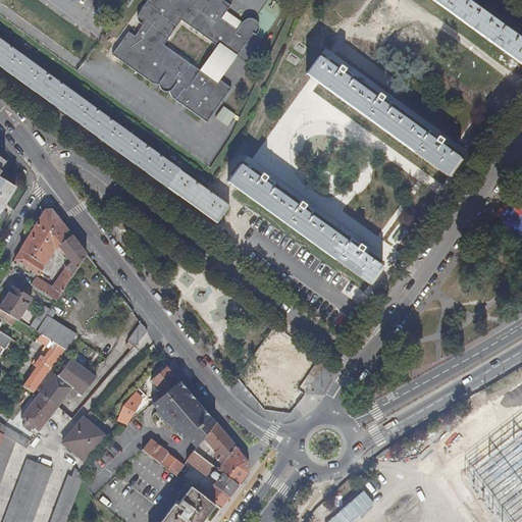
[(229,5),(222,0),(147,0),(140,11),(140,12),(137,15),(137,18),(138,21),(142,24),(134,35),(133,35),(133,36),(126,31),(110,54),(151,83),(158,84),(159,87),(161,90),(165,92),(170,93),(173,99),(207,122),(231,88),(202,67),(200,70),(162,44),(180,17),(236,54),(254,29),(256,31),(259,25),(259,21),(257,18),(254,15),(250,15),(246,16),(237,30),(221,17),(229,5)]
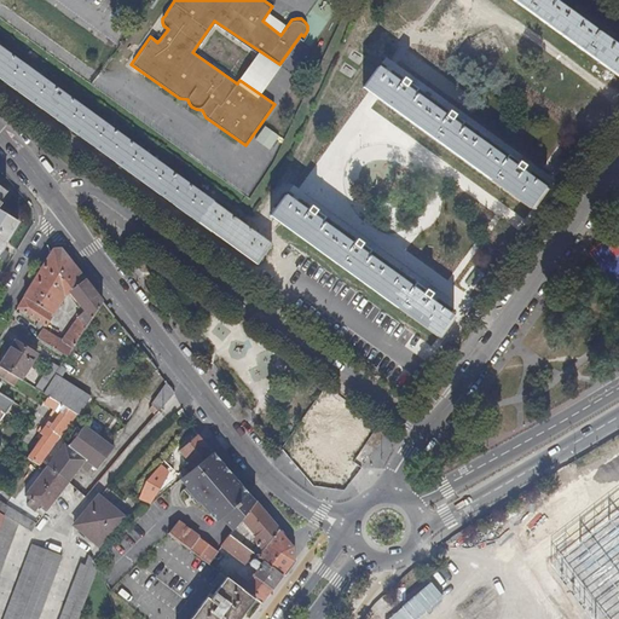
[(439,0),(429,0),(411,25),(381,69),(387,74),(414,36),(417,32),(439,0)]
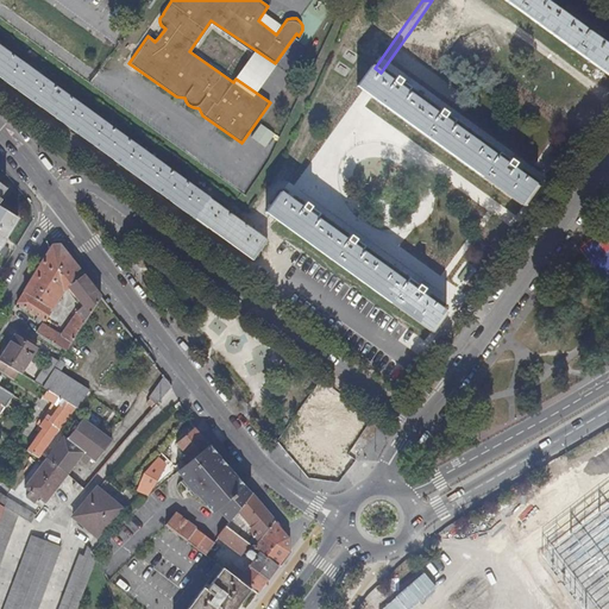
[(504,0),(608,75),(608,45),(546,0),(504,0)]
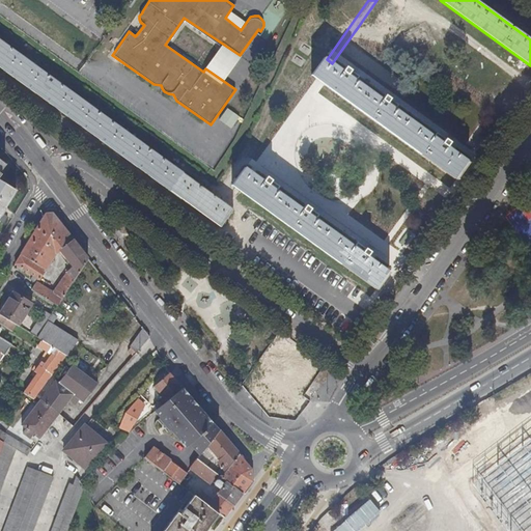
[(0,42),(0,67),(219,227),(231,210),(228,207),(222,203),(0,42)]
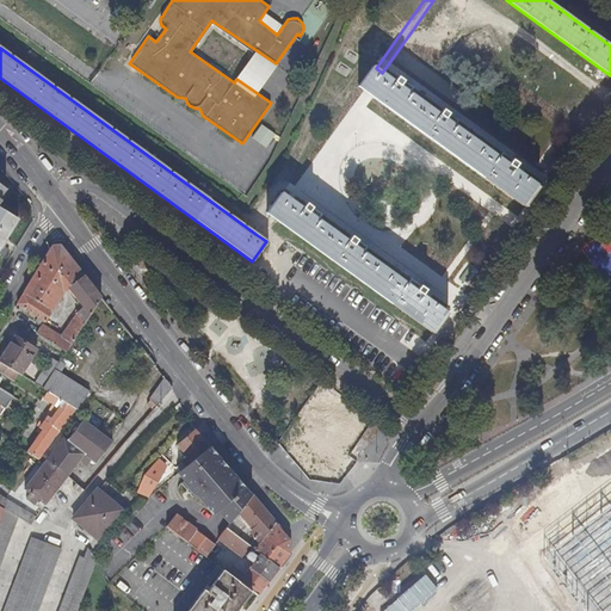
[(535,184),(382,73),(376,68),(372,66),(357,86),(360,88),(368,93),(520,204),(535,184)]
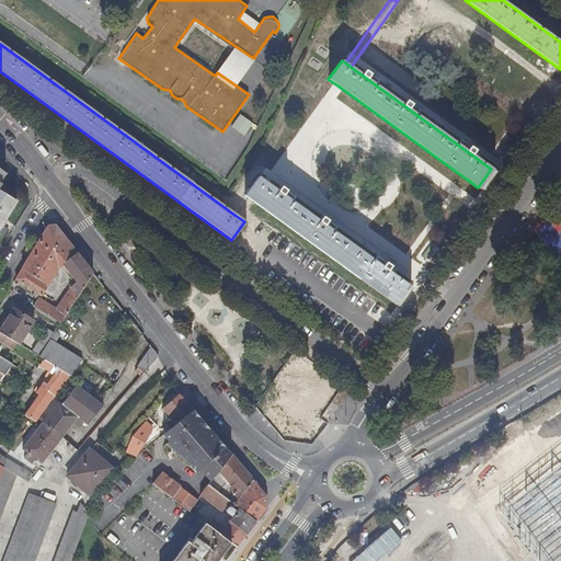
[(327,100),(338,86),(331,81),(321,94),(261,179),(266,183),(327,100)]
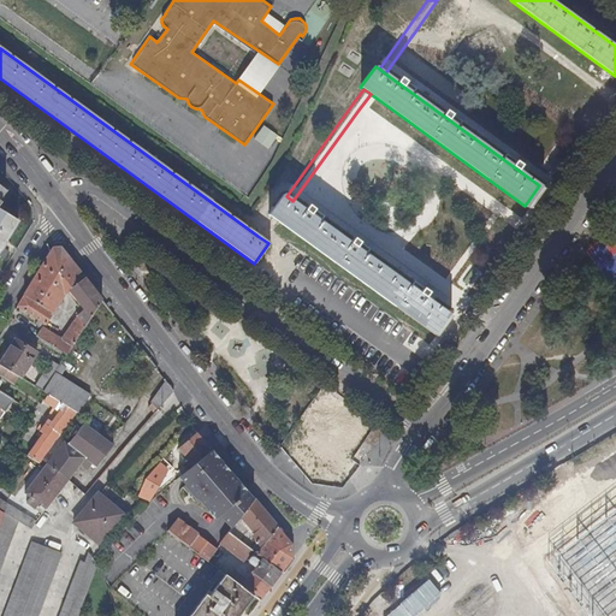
[(264,125),(254,138),(267,150),(278,137),(264,125)]
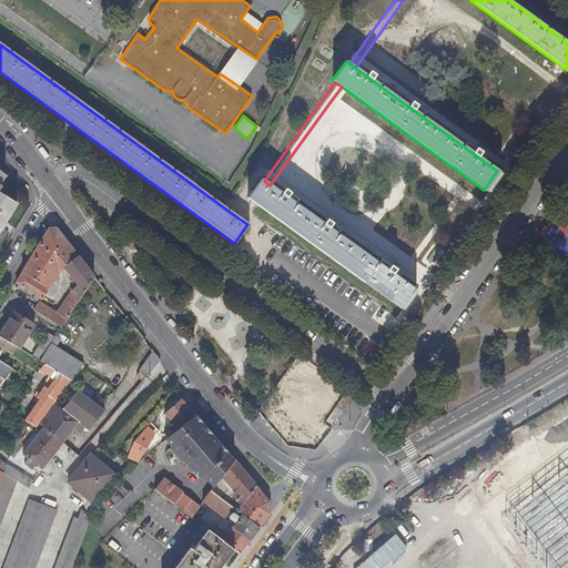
[(270,185),(264,181),(261,179),(246,198),(250,200),(256,204),(398,306),(412,288),(270,185)]
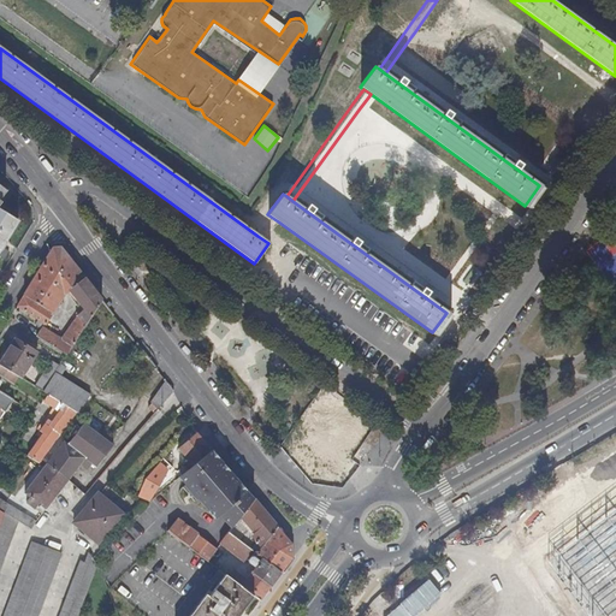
[(0,211),(0,249),(1,248),(5,242),(3,241),(16,220),(0,211)]
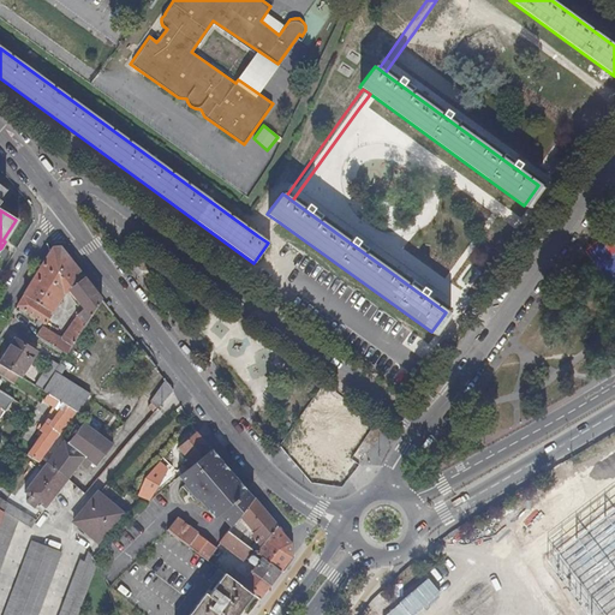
[(264,240),(278,221),(270,216),(257,236),(264,240)]
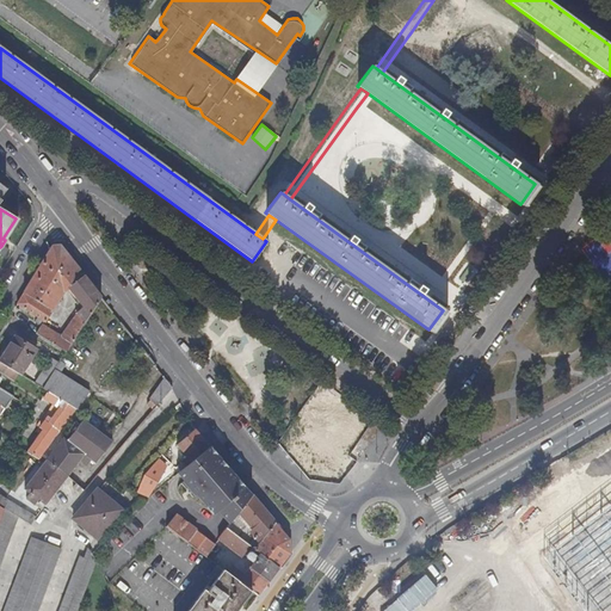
[(67,287),(82,276),(60,247),(51,247),(23,294),(50,312),(62,291),(67,287)]
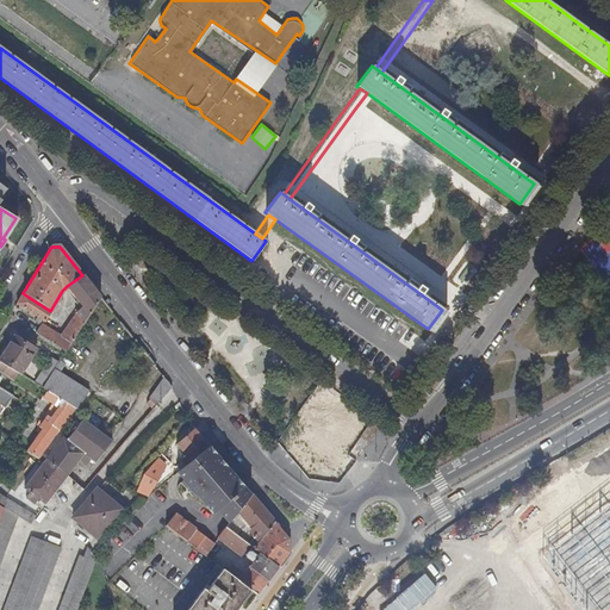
[(88,315),(100,297),(82,275),(67,286),(81,305),(88,315)]
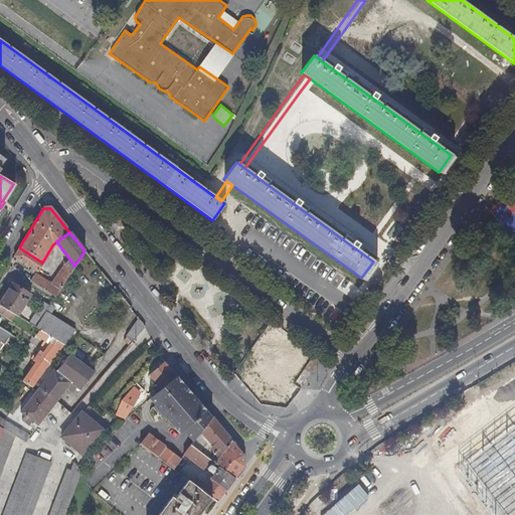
[(42,263),(19,247),(13,256),(37,271),(42,263)]
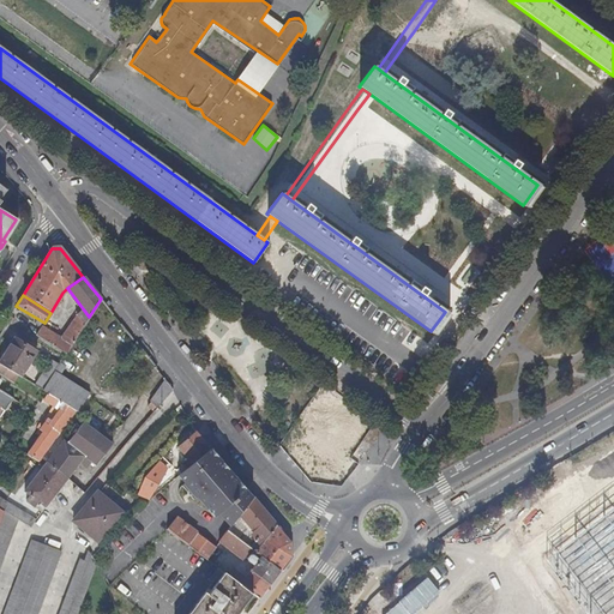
[(70,345),(89,317),(82,307),(59,337),(70,345)]
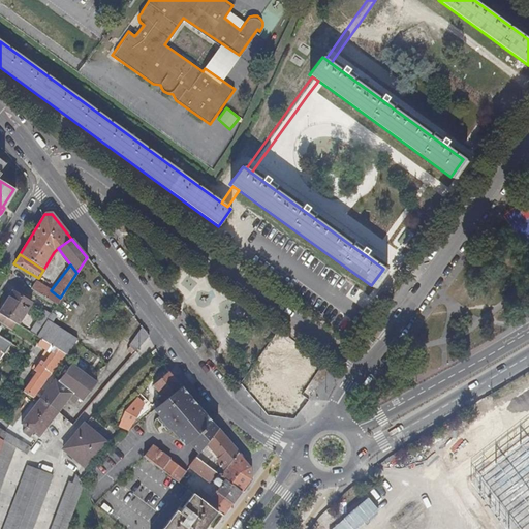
[(54,277),(48,273),(43,280),(51,283),(54,277)]
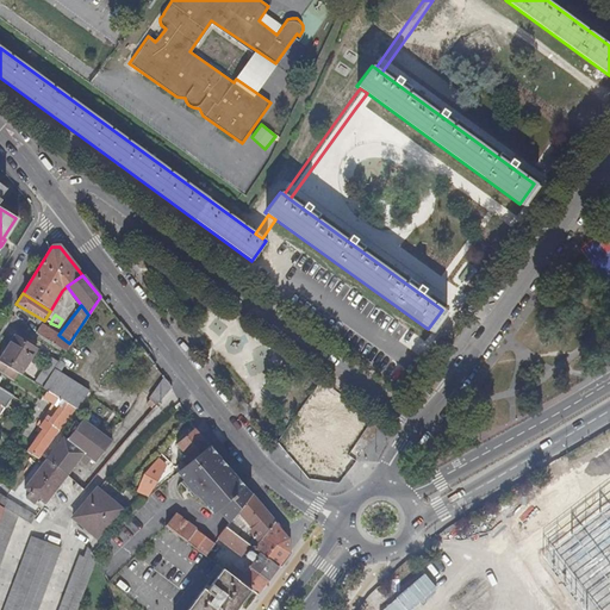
[(35,332),(39,325),(33,322),(29,330),(33,334),(35,332)]
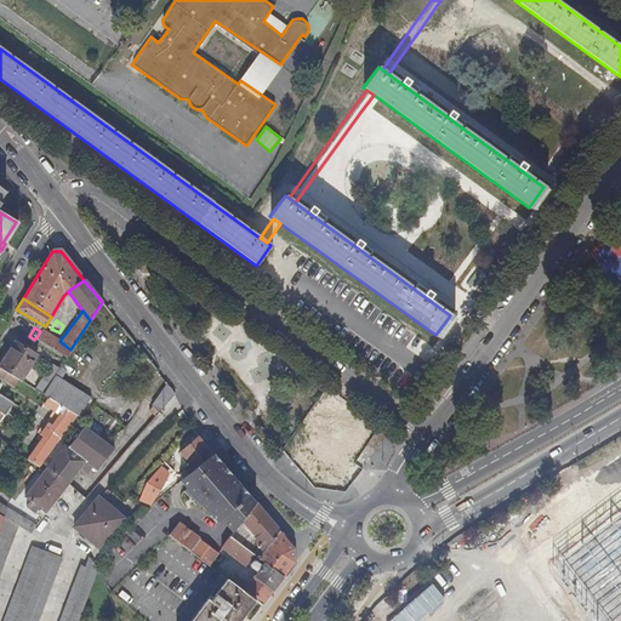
[(70,349),(60,341),(41,330),(40,331),(35,339),(66,358),(70,349)]
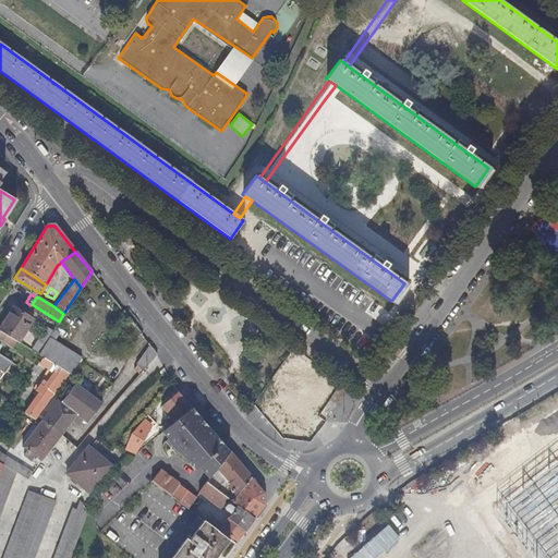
[(0,326),(0,331),(5,336),(17,342),(32,319),(12,307),(0,326)]
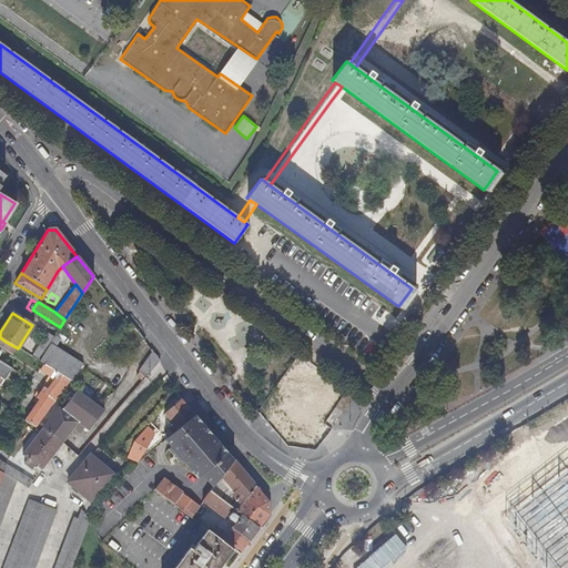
[(38,362),(49,344),(53,338),(46,334),(31,356),(38,362)]
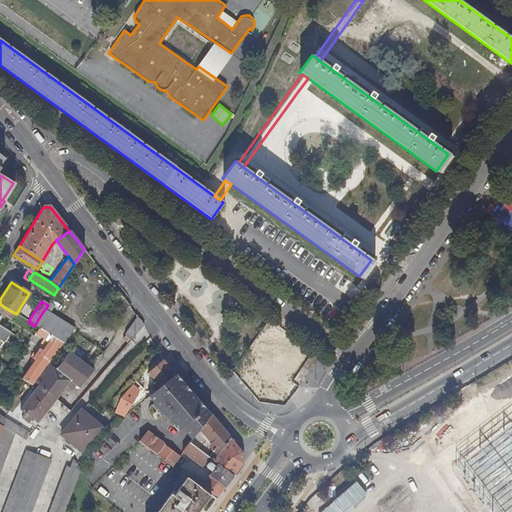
[(75,329),(44,310),(34,326),(39,328),(64,343),(64,344),(75,329)]
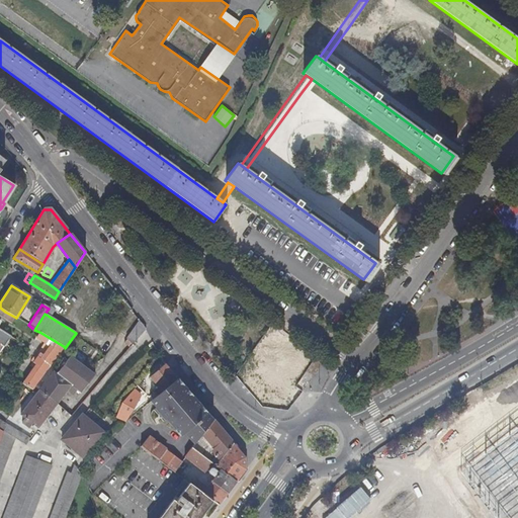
[(123,345),(128,348),(145,329),(144,326),(139,320),(123,339),(124,340),(123,342),(123,345)]
